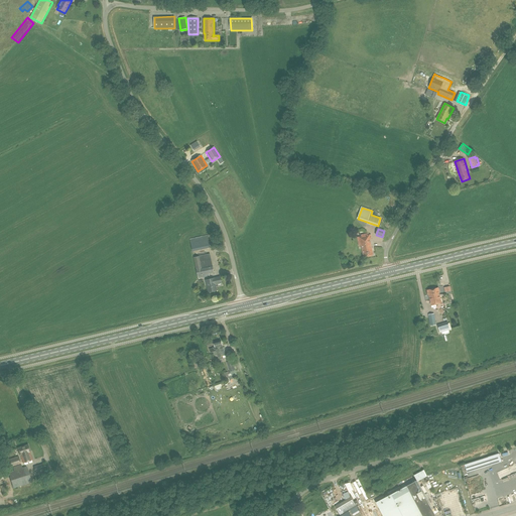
[(189,239),(192,251),(211,247),(208,236),(209,236),(209,235),(189,239)]
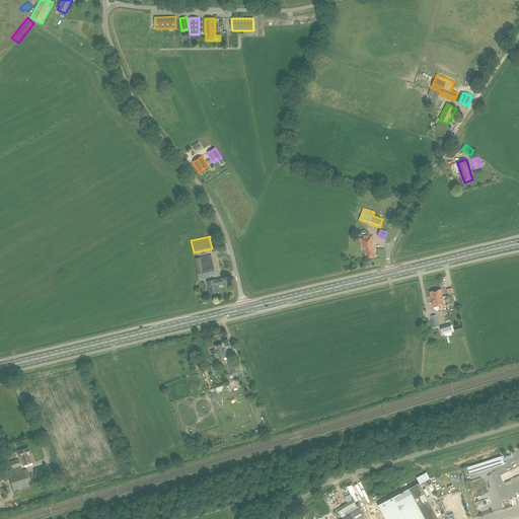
[(374,240),(373,236),(360,239),(361,247),(364,246),(366,258),(376,256),(372,240),(374,240)]
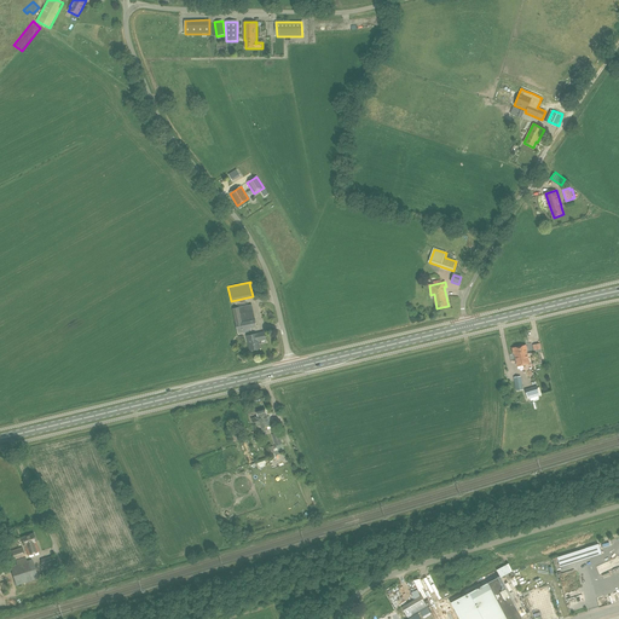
[(258,327),(253,305),(232,308),(238,335),(252,331),(252,328),(258,327)]
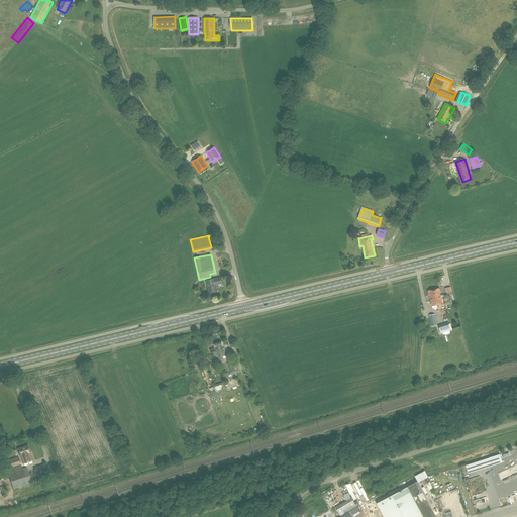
[(222,284),(221,278),(206,281),(209,293),(217,291),(216,285),(222,284)]
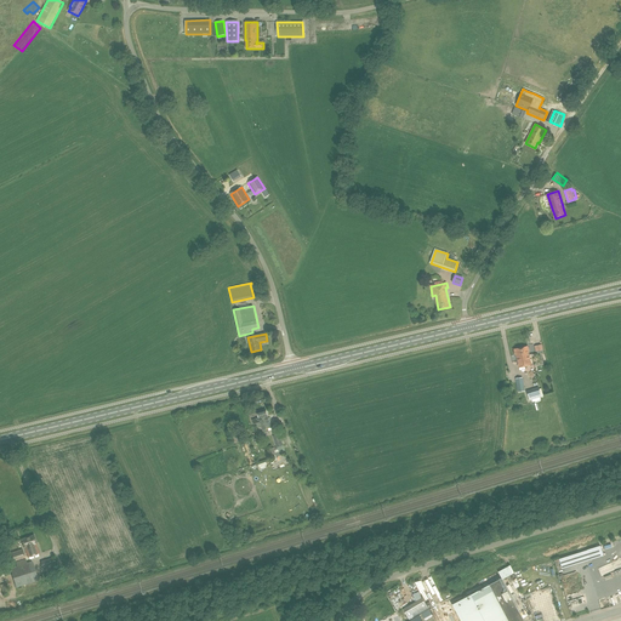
[(516,354),(517,354),(519,368),(531,365),(529,352),(528,347),(514,349),(516,354)]
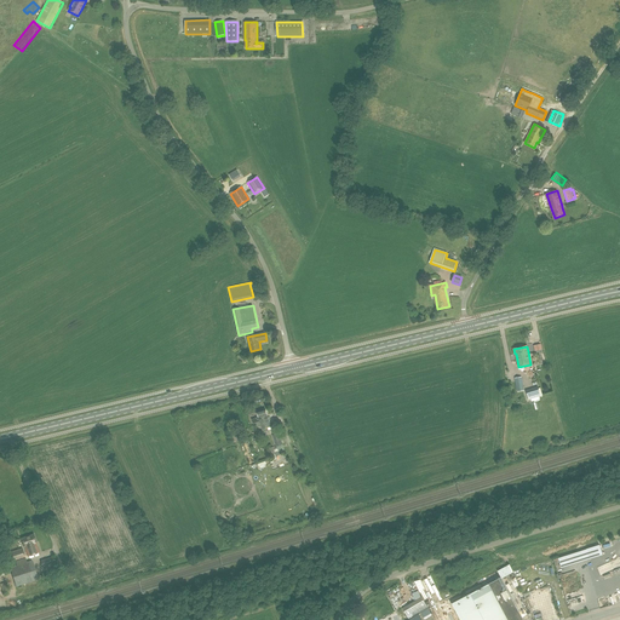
[(522,377),(515,378),(517,391),(524,390),(522,377)]
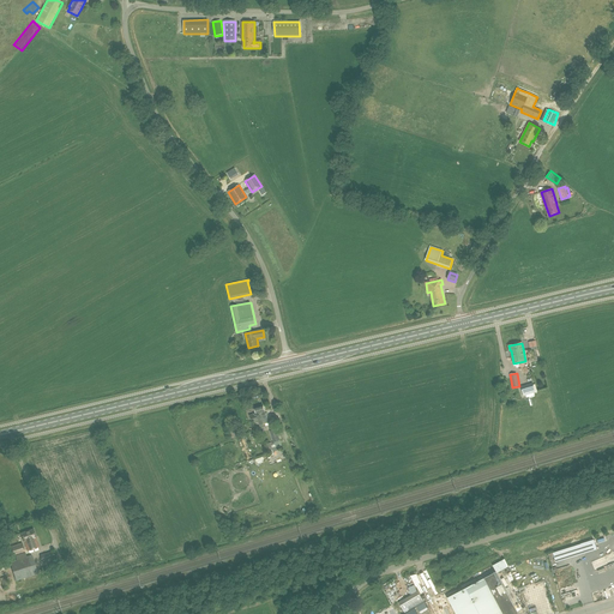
[(533,383),(521,386),(524,396),(536,392),(533,383)]
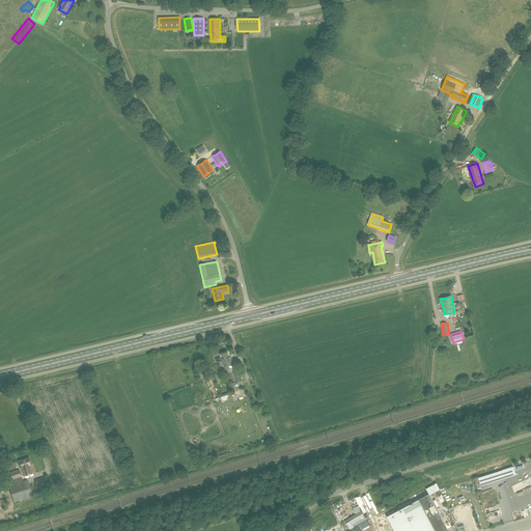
[(227,351),(220,353),(221,358),(216,359),(217,363),(223,361),(223,363),(224,368),(225,370),(230,369),(229,366),(231,365),(230,362),(232,362),(231,359),(229,359),(228,355),(227,351)]
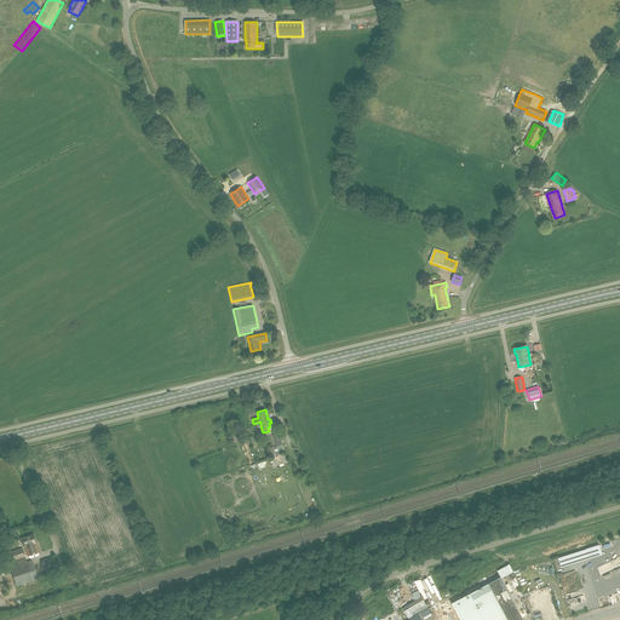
[(273,435),(279,452),(283,449),(277,432),(273,435)]
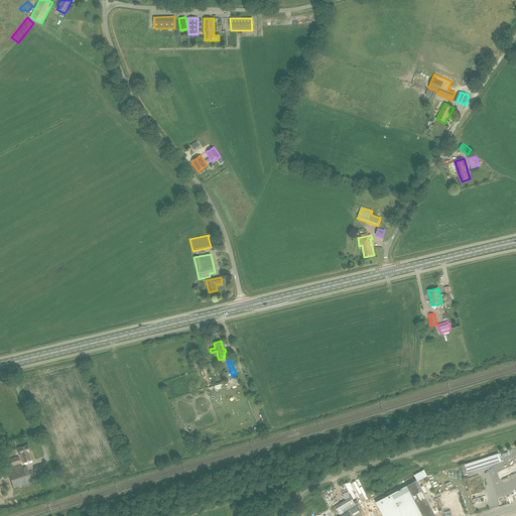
[(29,445),(18,448),(20,456),(23,463),(32,460),(30,452),(31,452),(29,445)]
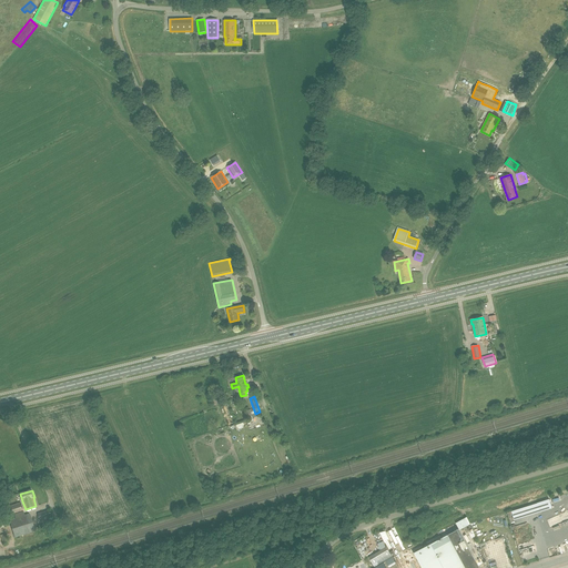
[(538,504),(540,513),(553,508),(549,500),(538,504)]
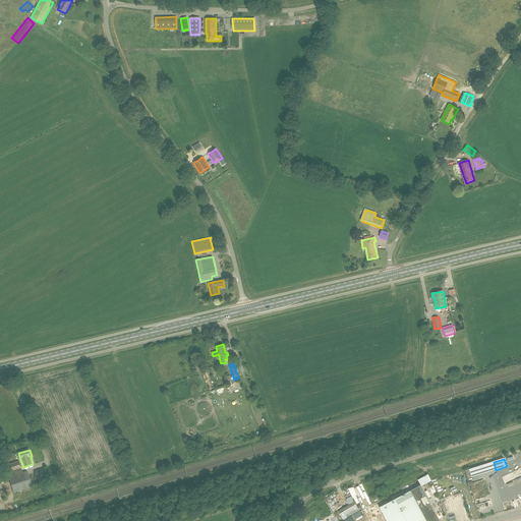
[(18,460),(7,464),(9,472),(21,467),(18,460)]
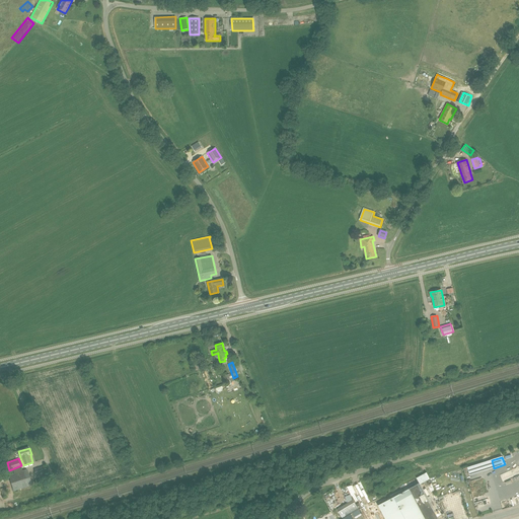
[(469,472),(486,468),(484,460),(467,464),(469,472)]
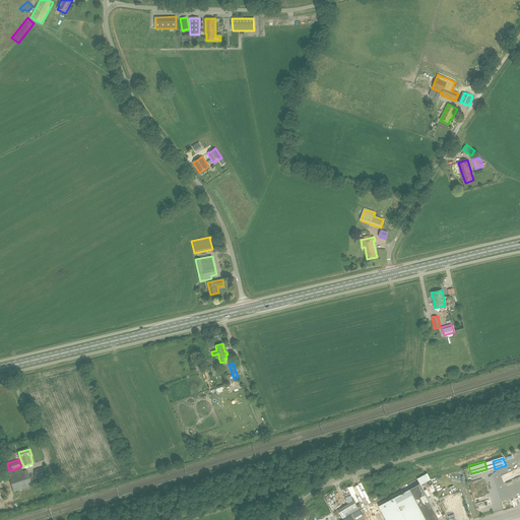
[(45,466),(34,470),(36,475),(47,472),(45,466)]
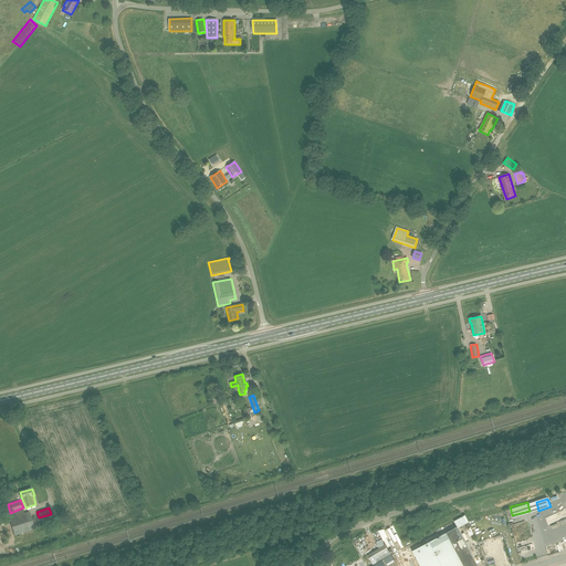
[(34,528),(29,512),(10,519),(16,535),(34,528)]
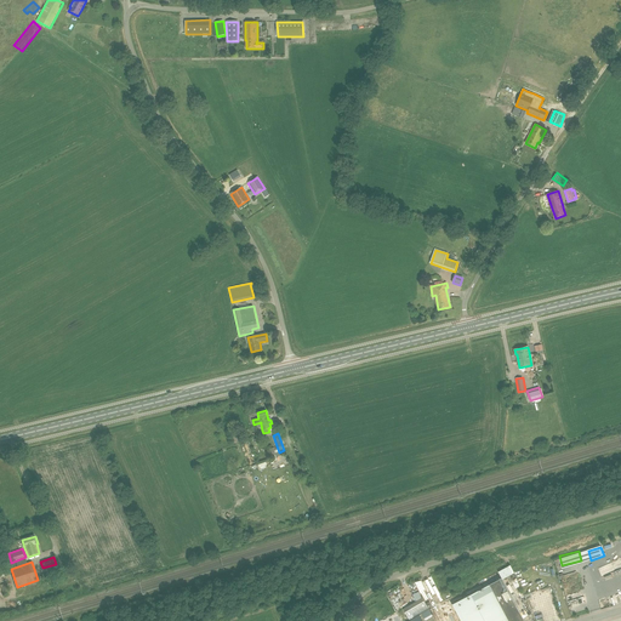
[(542,620),(567,614),(554,573),(530,580),(542,620)]
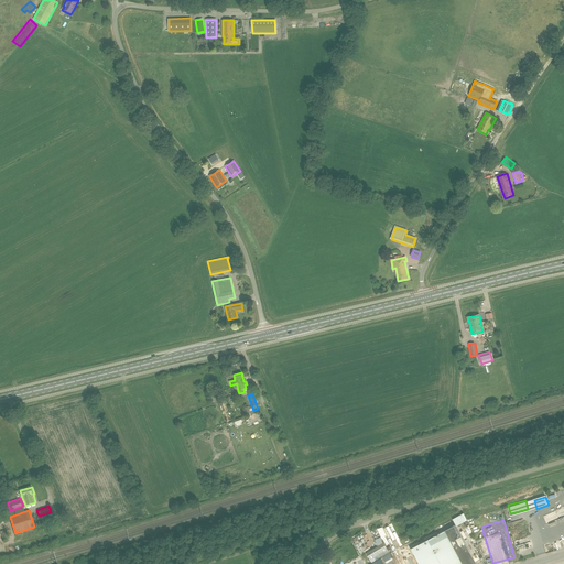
[(476,563),(456,525),(411,550),(419,563),(476,563)]
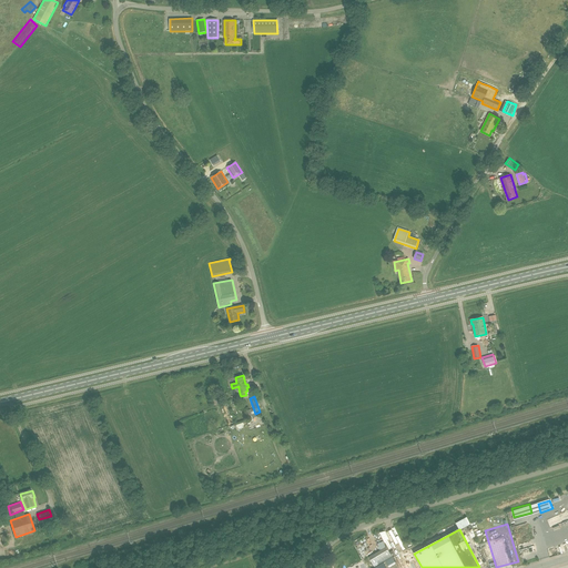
[(368,558),(375,567),(392,557),(386,547),(368,558)]
